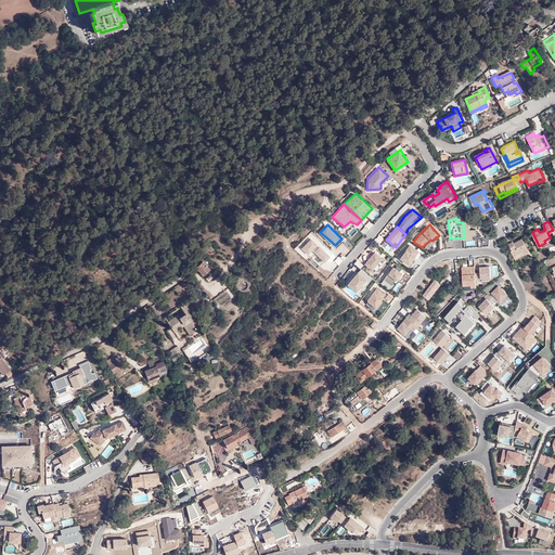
[(345,237),(337,247),(335,249),(344,258),(355,245),(345,237)]
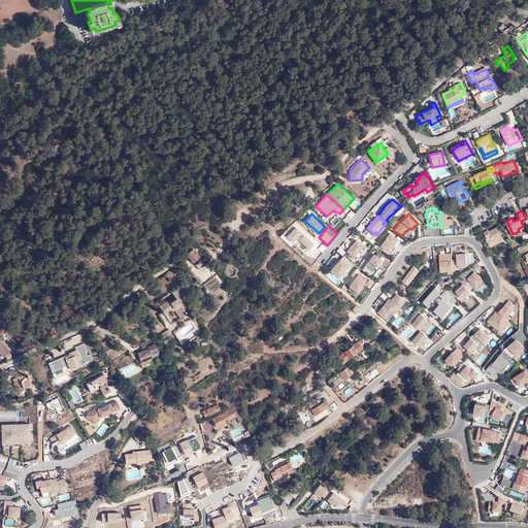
[(497,227),(490,231),(485,233),(488,237),(486,238),(488,242),(496,238),(497,241),(502,239),(497,227)]
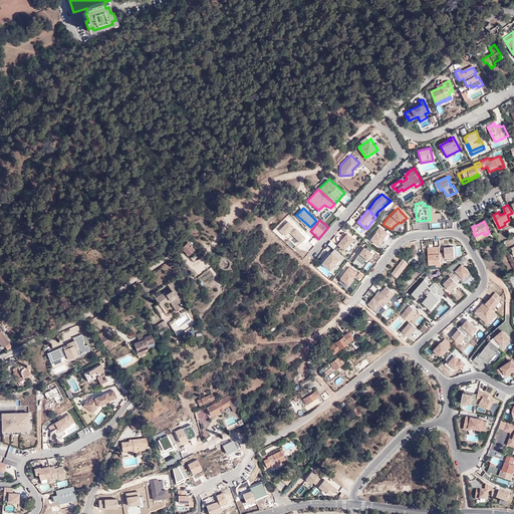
[(379,226),(369,239),(379,245),(389,232),(379,226)]
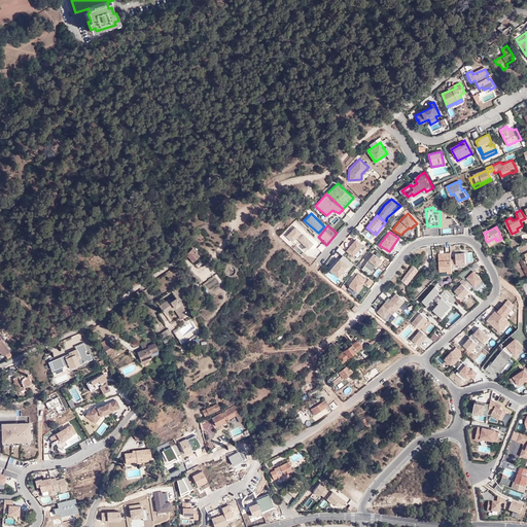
[(354,239),(346,250),(355,257),(364,247),(354,239)]
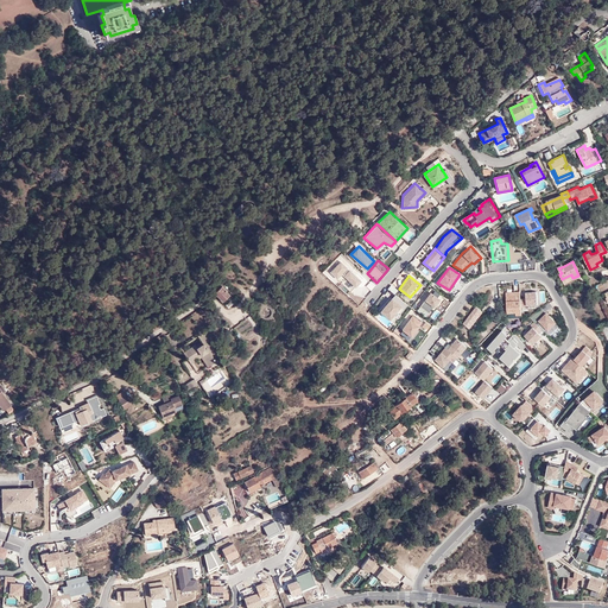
[(216,292),(215,293),(222,301),(229,293),(222,286),(216,292)]
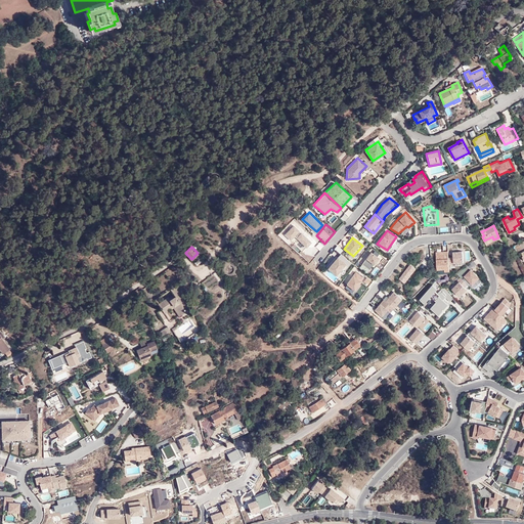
[(464,248),(453,250),(454,263),(465,262),(464,248)]
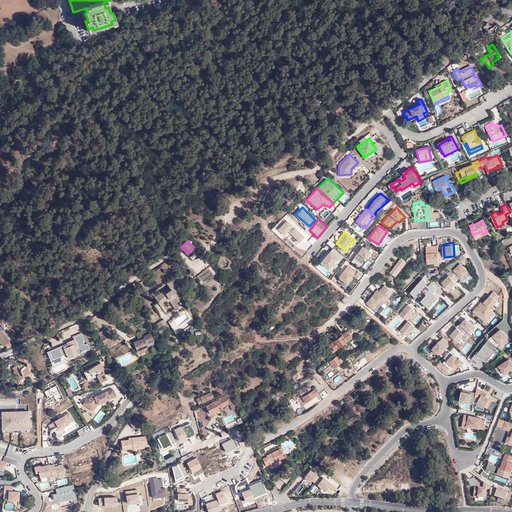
[(371,249),(363,244),(353,258),(362,263),(371,249)]
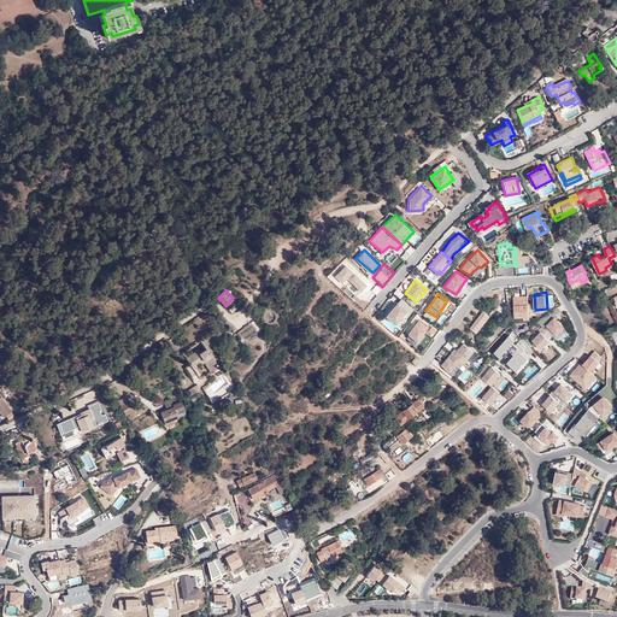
[(522,297),(516,297),(517,316),(527,316),(527,319),(533,318),(530,295),(524,295),(524,298),(522,298),(522,297)]
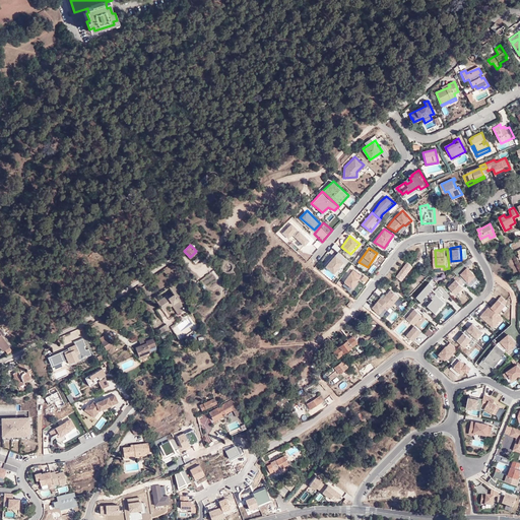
[(193,261),(195,263),(202,257),(198,253),(196,255),(198,257),(193,261)]
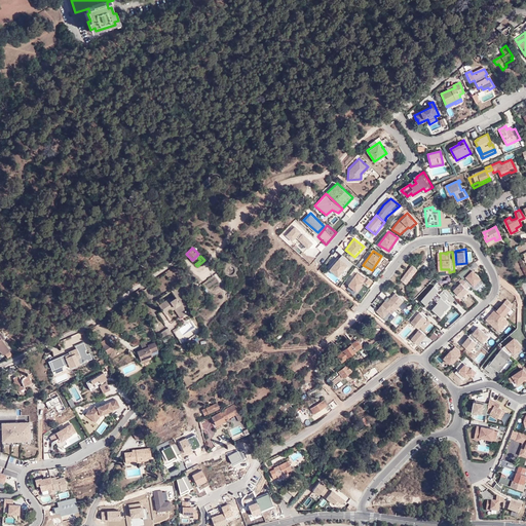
[(339,256),(329,267),(338,273),(347,262),(339,256)]
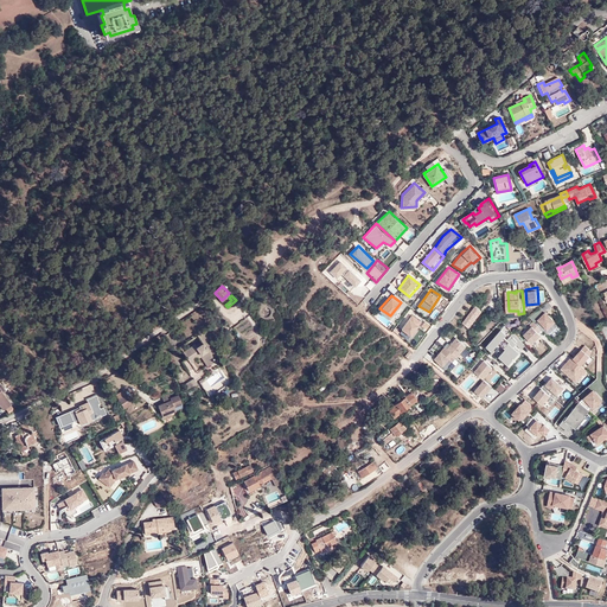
[(435,318),(447,302),(442,299),(432,315),(435,318)]
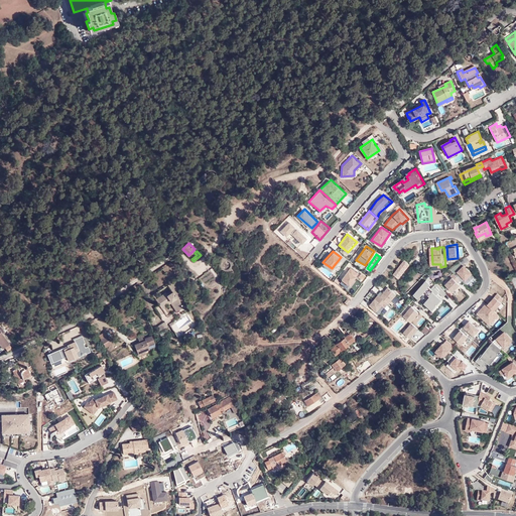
[(410,264),(404,259),(400,263),(402,265),(394,274),(400,278),(407,270),(407,269),(410,264)]
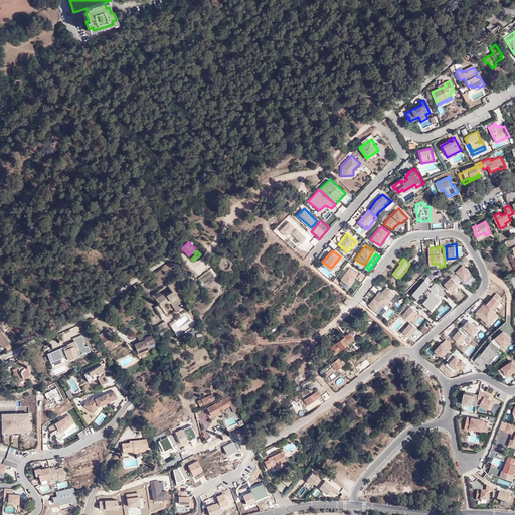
[(464,265),(456,271),(467,282),(474,276),(464,265)]
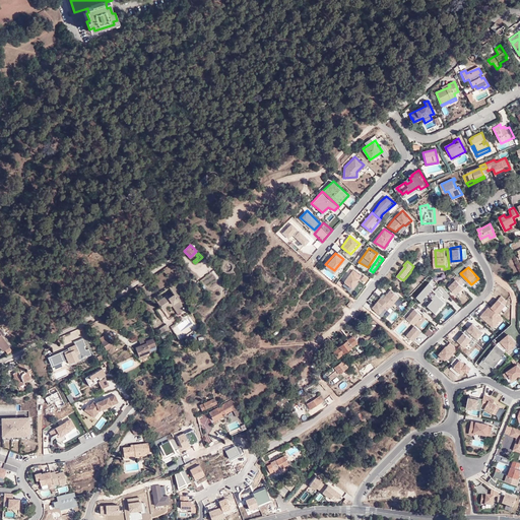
[(351,271),(344,281),(351,286),(360,276),(351,271)]
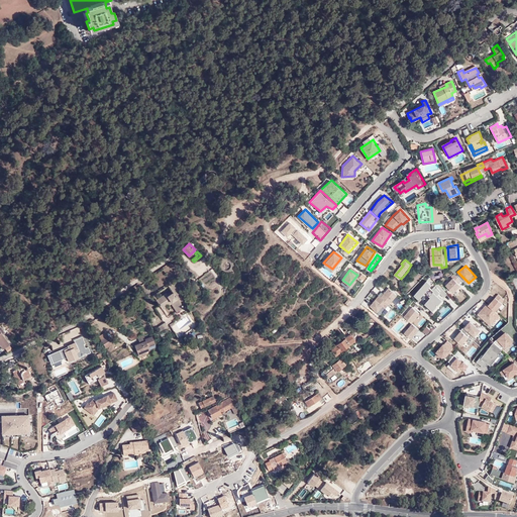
[(208,288),(217,282),(210,271),(201,278),(208,288)]
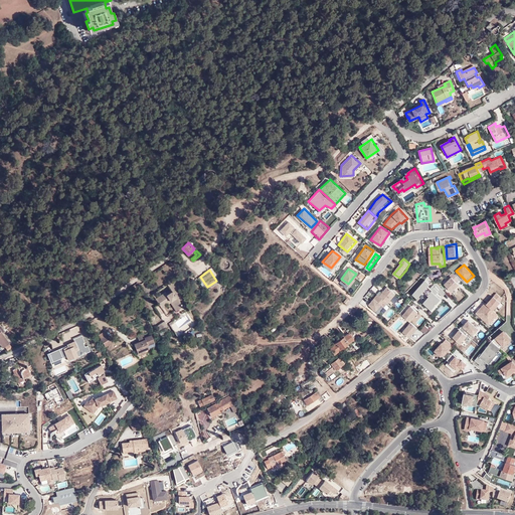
[(460,283),(452,276),(445,284),(452,292),(460,283)]
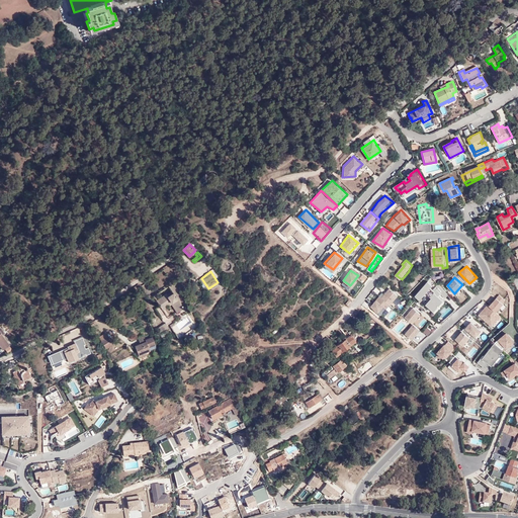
[(430,278),(415,294),(420,298),(426,292),(431,296),(425,304),(436,312),(446,300),(444,298),(449,294),(430,278)]
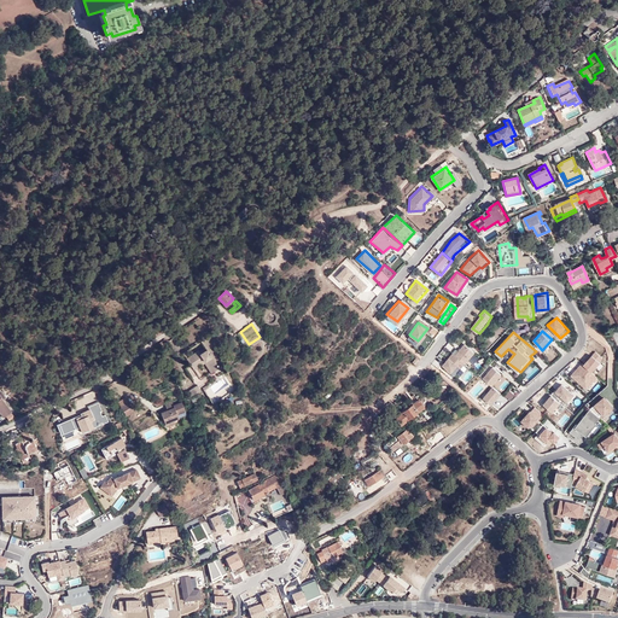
[(221,359),(207,337),(202,340),(207,348),(200,353),(198,350),(187,357),(191,363),(194,368),(204,361),(211,372),(219,366),(216,362),(221,359)]
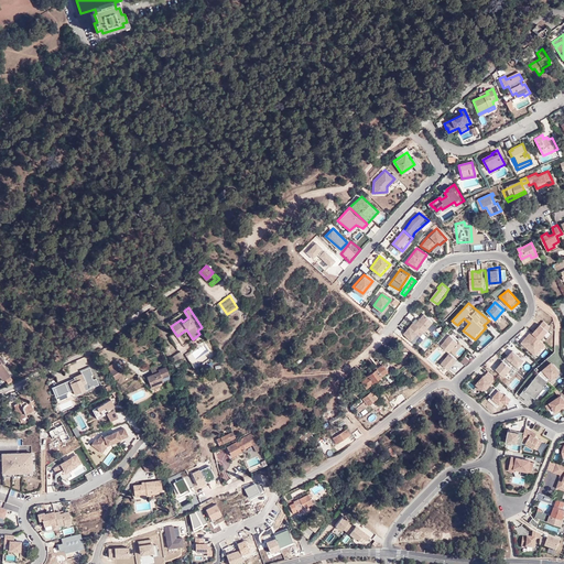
[(424,312),(415,323),(425,331),(434,320),(424,312)]
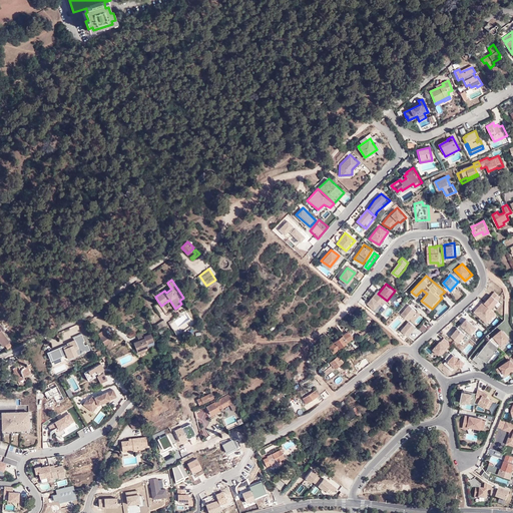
[(377,292),(368,304),(378,312),(387,301),(378,294),(377,292)]
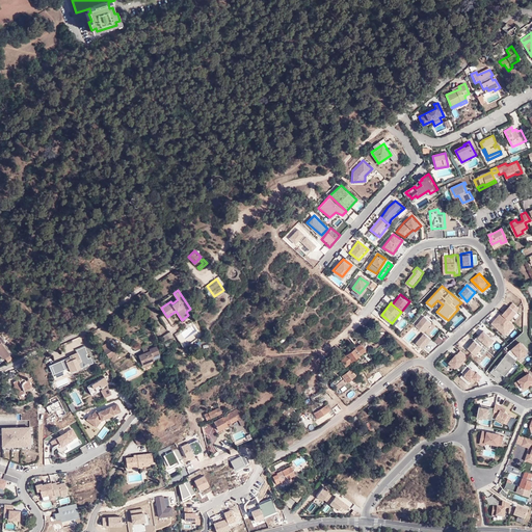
[(517,311),(510,304),(503,313),(510,319),(517,311)]
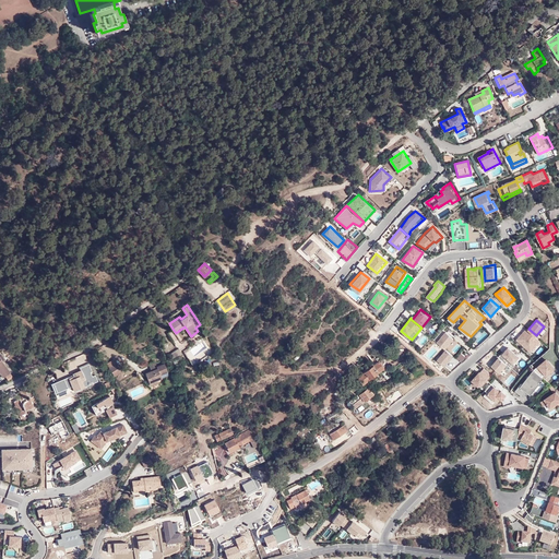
[(528,329),(526,328),(516,339),(532,352),(540,341),(536,335),(528,329)]
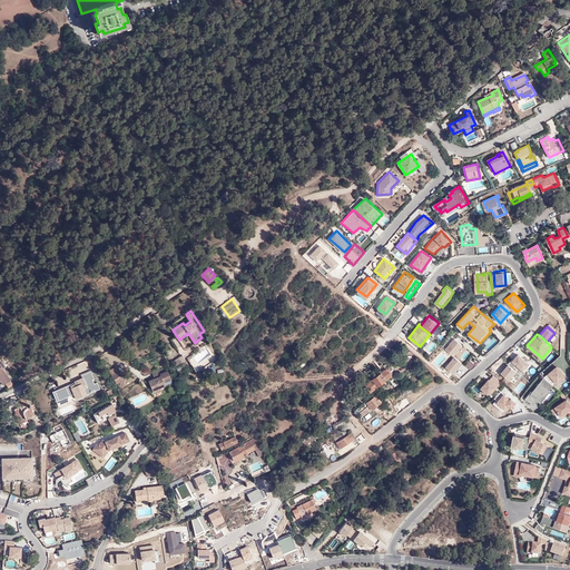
[(179,340),(176,335),(170,340),(179,353),(180,353),(183,357),(197,347),(195,343),(185,349),(179,340)]
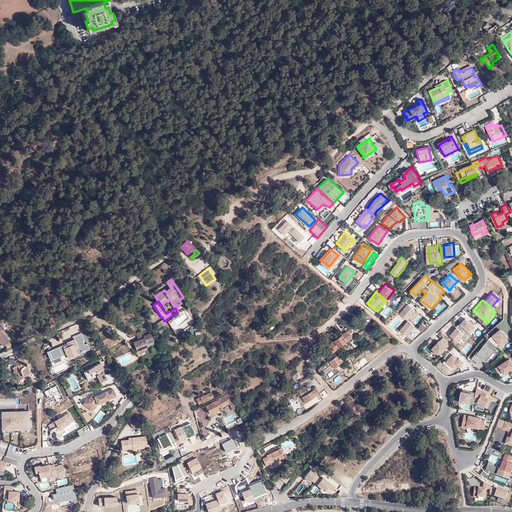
[(409,302),(401,313),(408,319),(417,309),(409,302)]
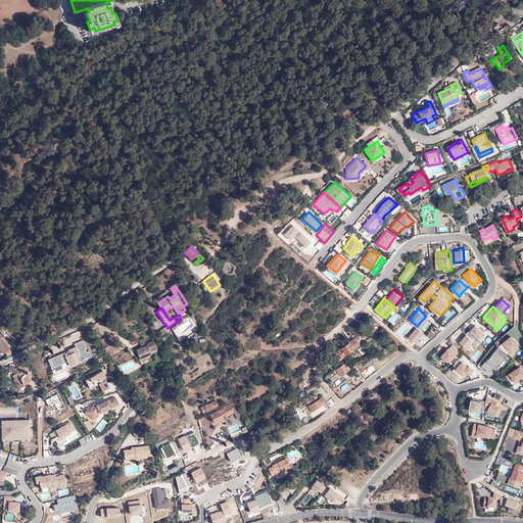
[(487,332),(476,324),(467,334),(475,340),(479,344),(482,341),(481,340),(487,332)]
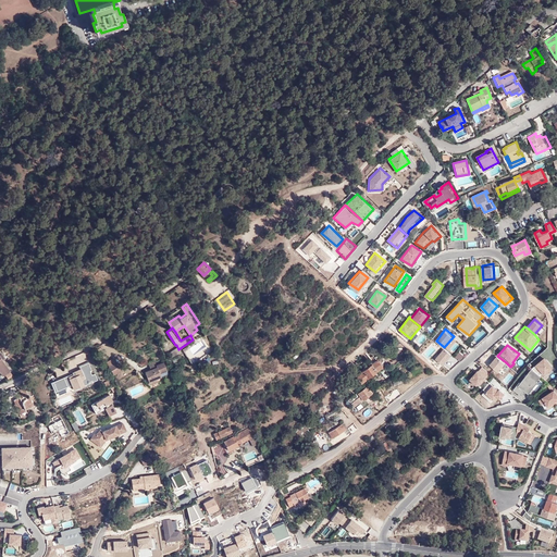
[(198,359),(190,348),(189,347),(184,350),(193,362),(198,359)]
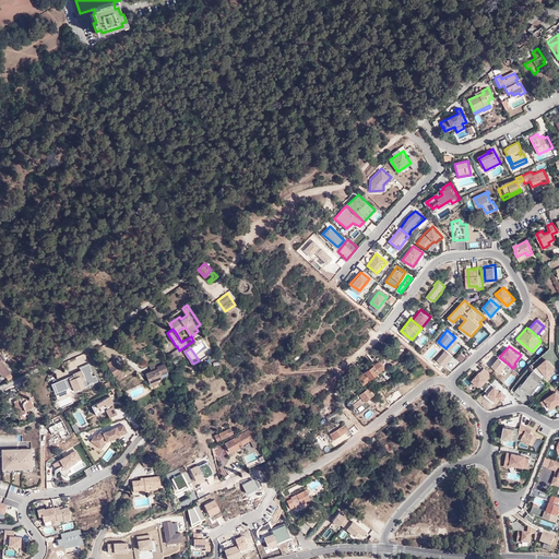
[(445,348),(437,359),(444,366),(454,353),(445,348)]
